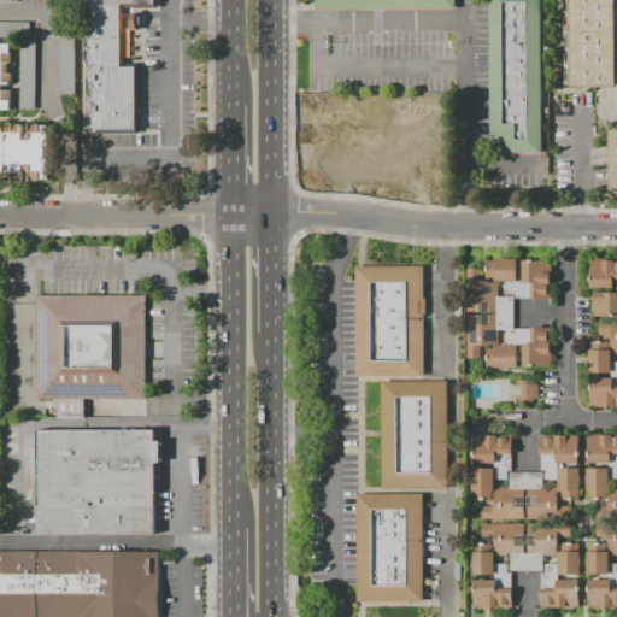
[(139,135),(97,135),(97,133),(90,133),(90,130),(84,130),(84,118),(83,118),(83,62),(84,62),(84,4),(83,4),(83,0),(159,0),(159,9),(124,9),(124,64),(139,64),(139,135)]
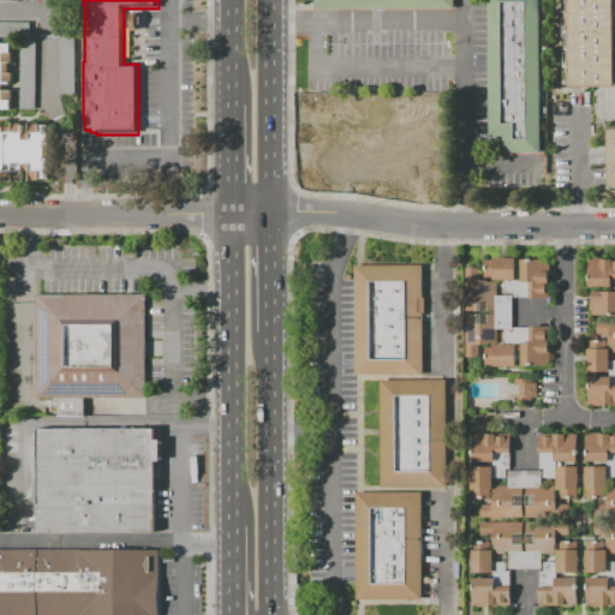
[(541,154),(501,154),(501,138),(489,138),(488,0),(539,0),(539,9),(548,9),(548,24),(539,24),(541,154)]
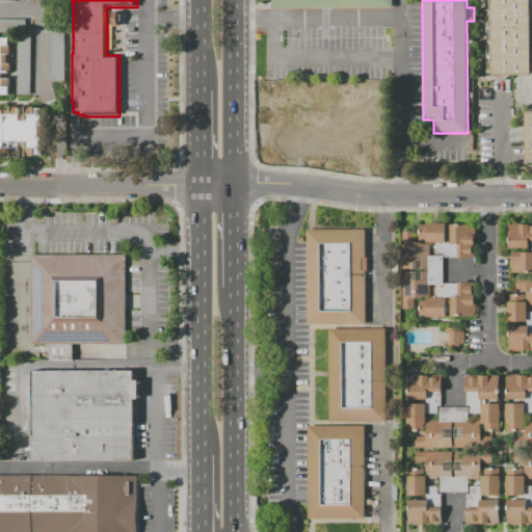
[(531,75),(493,76),(493,72),(490,72),(489,0),(531,0),(531,75)]
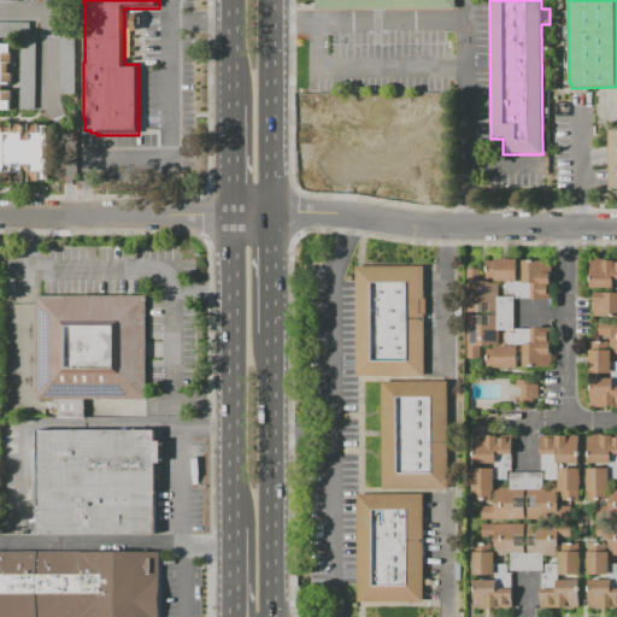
[(0,24),(33,24),(33,40),(0,40),(0,24)]
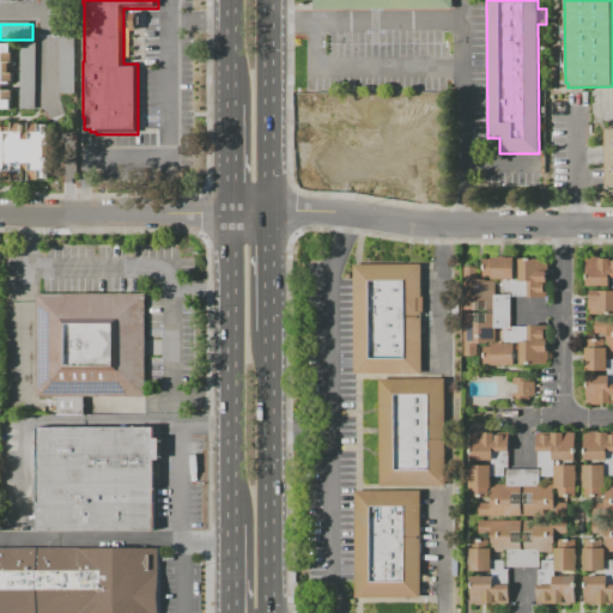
[(78,96),(62,95),(62,38),(78,40),(78,96)]
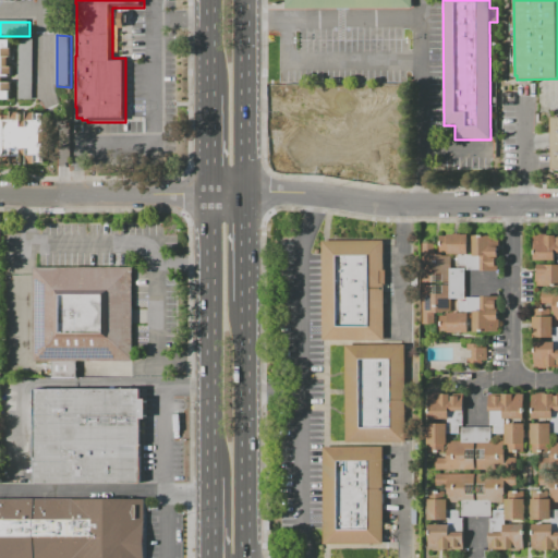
[(35,37),(35,101),(21,101),(21,37),(35,37)]
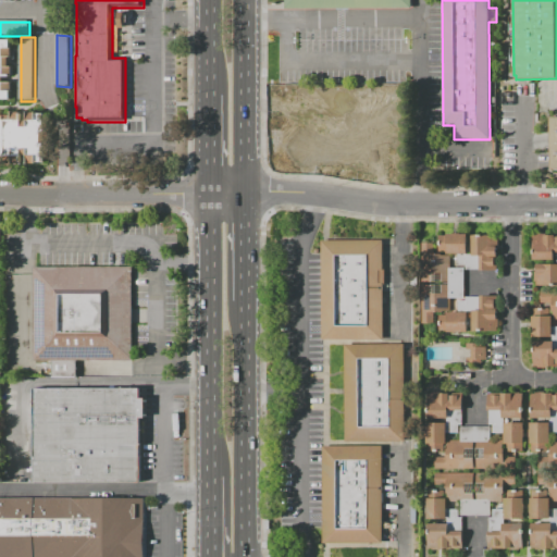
[(0,41),(12,41),(12,50),(13,50),(13,58),(11,58),(11,69),(14,69),(14,76),(12,76),(12,78),(4,78),(4,84),(13,84),(13,93),(12,93),(12,101),(0,101),(0,41)]
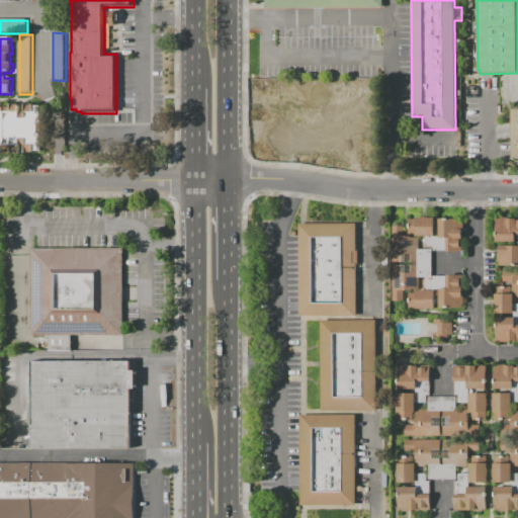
[(42,107),(42,124),(49,124),(49,135),(42,135),(42,152),(35,152),(35,154),(28,154),(28,146),(22,146),(22,152),(20,152),(20,154),(14,154),(14,151),(0,151),(0,108),(13,108),(13,105),(20,105),(20,108),(22,108),(22,114),(28,114),(28,106),(35,106),(35,107),(42,107)]
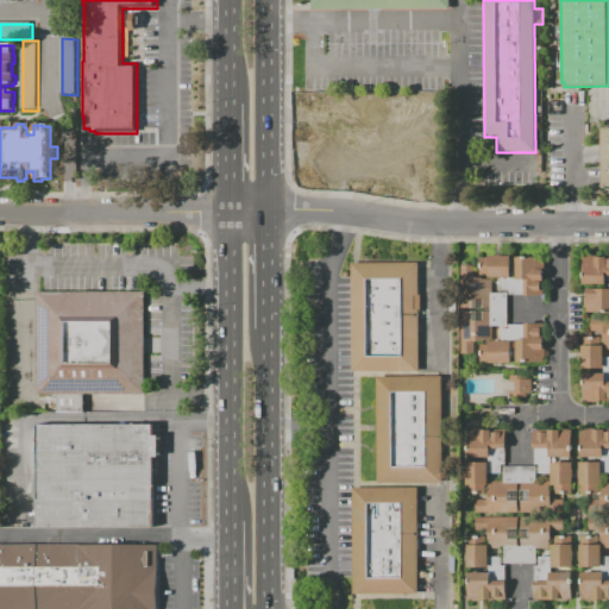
[(544,296),(525,296),(525,295),(509,295),(509,292),(501,292),(501,278),(489,278),(489,275),(481,275),(481,258),(489,257),(496,257),(496,256),(504,256),(504,257),(512,257),(512,278),(516,278),(516,257),(544,257),(544,262),(545,262),(545,271),(544,271),(544,280),(544,296)]
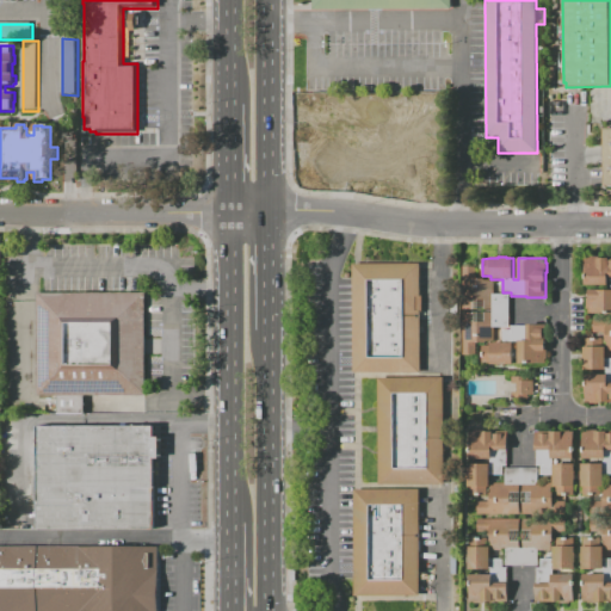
[(608,285),(585,285),(585,257),(598,257),(598,258),(608,258),(610,258),(610,278),(608,278),(608,285)]
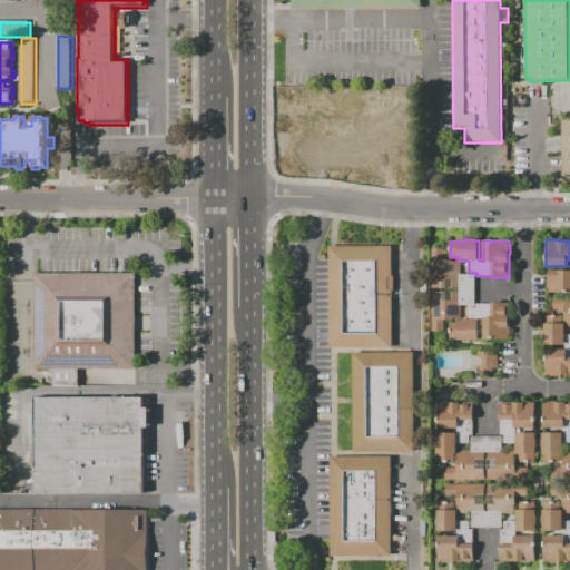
[(391,347),(330,349),(330,247),(391,246),(391,347)]
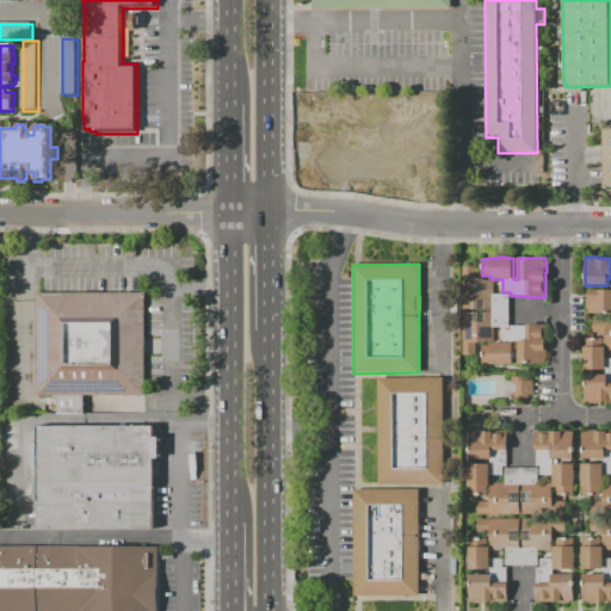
[(476,356),(463,356),(463,266),(476,266),(476,279),(486,279),(486,281),(494,281),(494,294),(510,294),(508,327),(494,327),(494,341),(486,341),(486,343),(476,343),(476,356)]
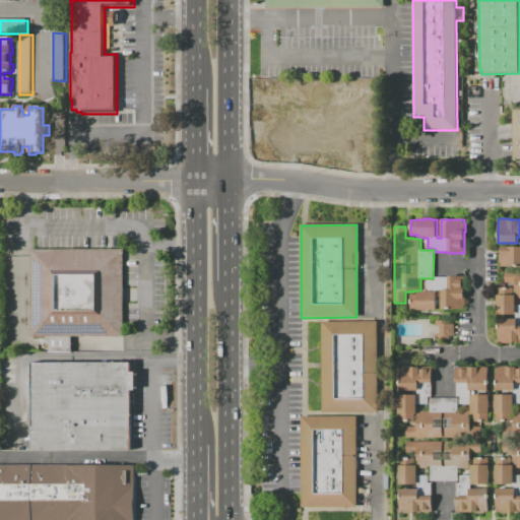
[(519,267),(501,267),(501,263),(499,263),(499,254),(501,254),(501,248),(519,247),(519,267)]
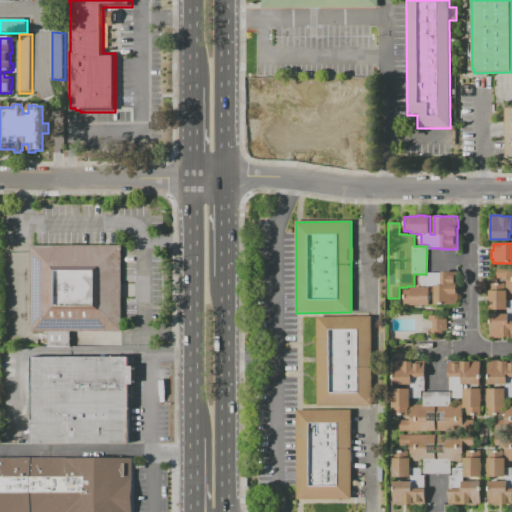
[(70,347),(48,347),(48,332),(31,332),(31,245),(121,245),(122,332),(70,332),(70,347)]
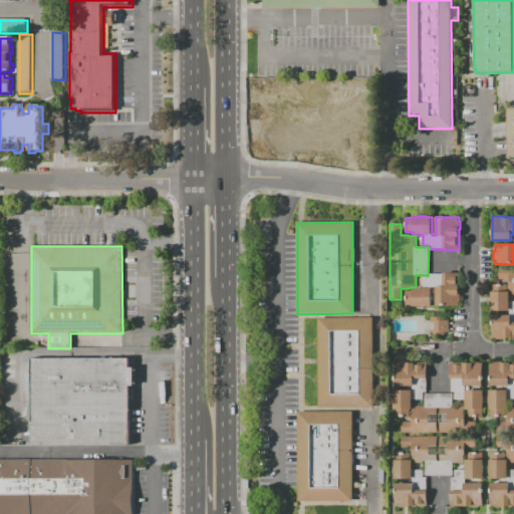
[(513,295),(510,295),(510,288),(510,280),(499,280),(499,268),(513,268),(513,295)]
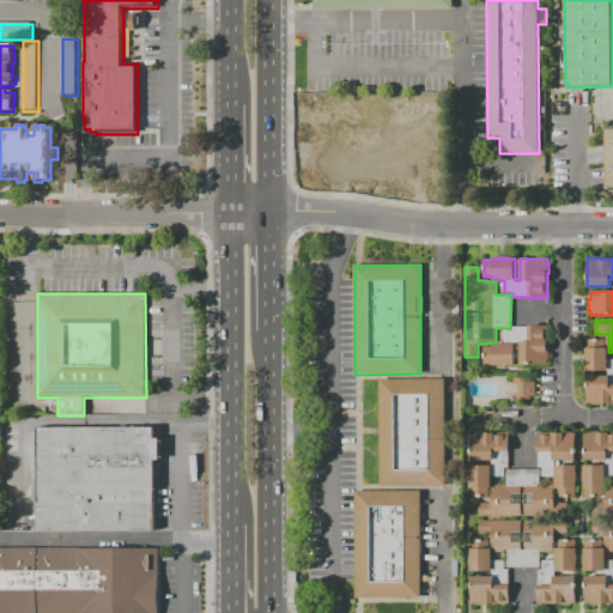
[(493,366),(493,364),(484,365),(483,347),(492,346),(492,345),(504,344),(504,332),(513,332),(513,327),(547,326),(547,343),(546,344),(546,351),(548,351),(548,360),(547,360),(547,364),(521,365),(520,344),(514,344),(515,365),(493,366)]
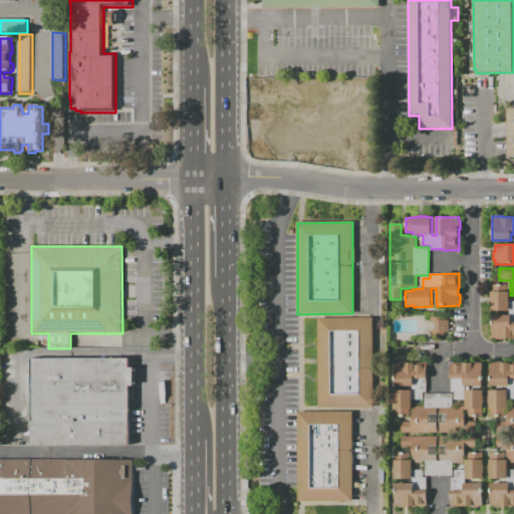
[(513,338),(496,339),(496,338),(492,339),(492,316),(510,315),(509,310),(491,311),(490,298),(491,298),(491,292),(492,292),(492,285),(507,284),(507,292),(509,292),(509,302),(513,302),(513,338)]
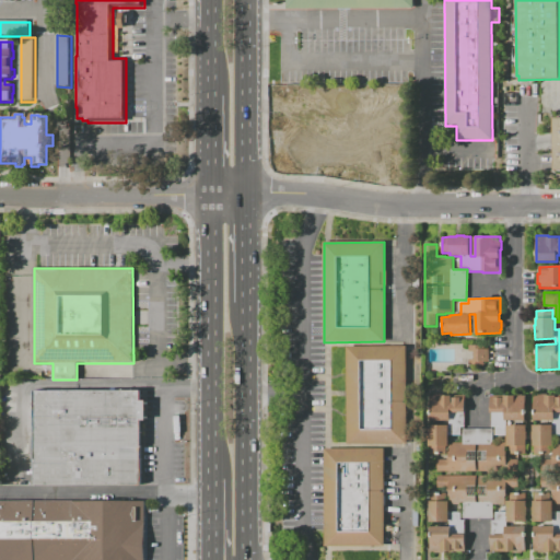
[(483,365),(468,365),(468,360),(469,360),(469,351),(468,351),(468,346),(482,346),(482,349),(489,349),(489,362),(483,362),(483,365)]
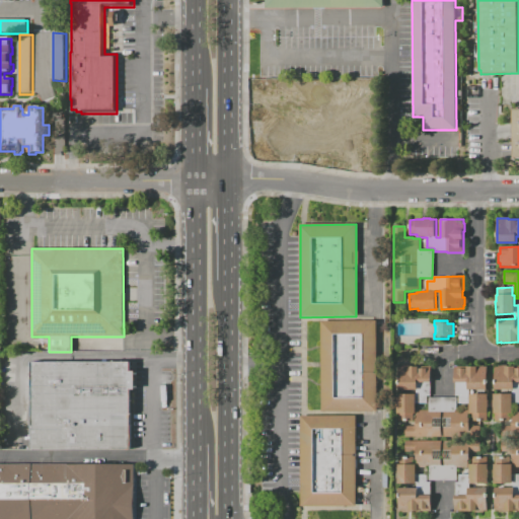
[(377,412),(321,412),(321,321),(377,321),(377,412)]
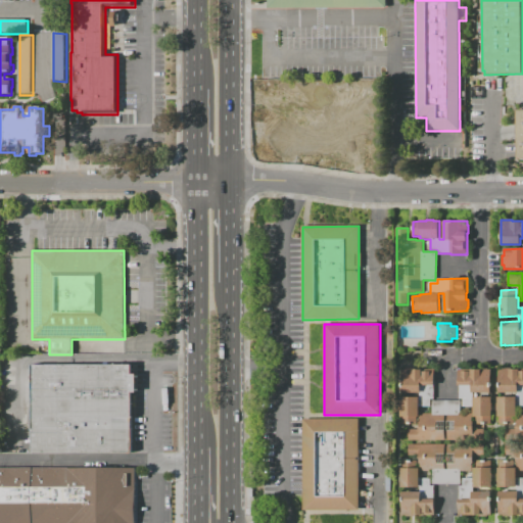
[(132,453),(32,454),(32,366),(132,365),(132,375),(137,375),(137,393),(132,393),(132,453)]
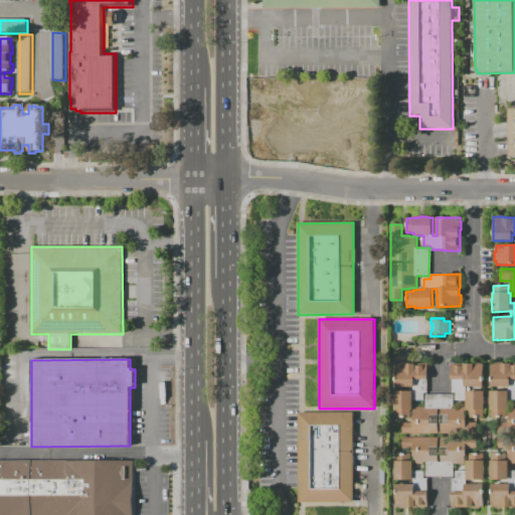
[(410,417),(395,417),(395,410),(394,410),(394,391),(412,391),(412,387),(395,387),(395,364),(399,364),(399,362),(405,362),(405,364),(414,364),(427,364),(427,379),(427,393),(423,393),(423,400),(412,400),(413,410),(410,410),(410,417)]
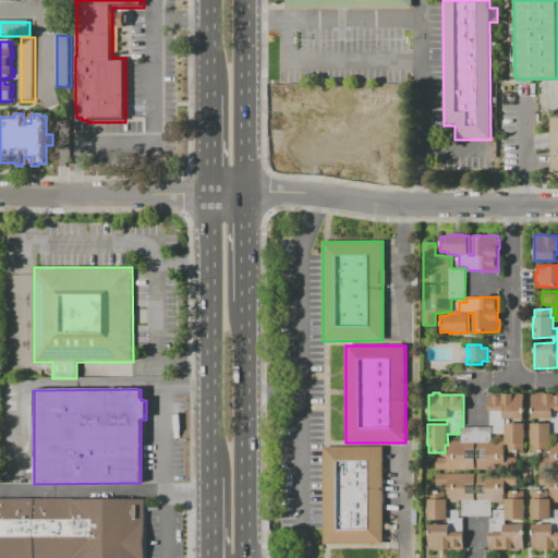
[(508,452),(508,445),(506,445),(506,434),(494,434),(494,426),(489,426),(489,412),(489,393),(502,393),(502,395),(513,395),(513,392),(521,392),(521,395),(523,395),(524,419),(505,420),(505,424),(525,424),(526,444),(525,444),(525,452),(508,452)]
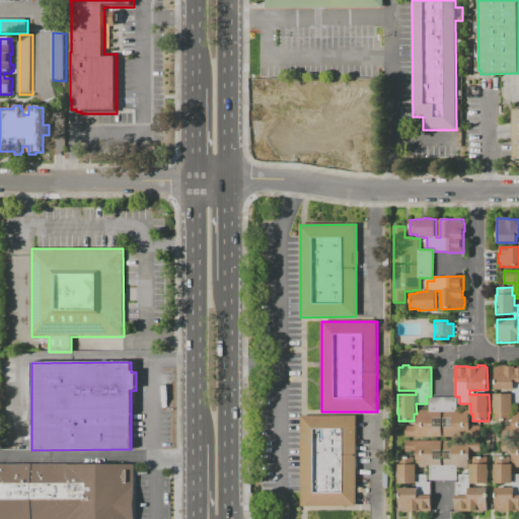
[(510,421),(495,422),(495,414),(493,414),(493,395),(513,394),(513,390),(496,390),(495,367),(499,367),(499,365),(505,365),(505,367),(515,367),(518,367),(518,403),(513,403),(513,414),(510,414),(510,421)]
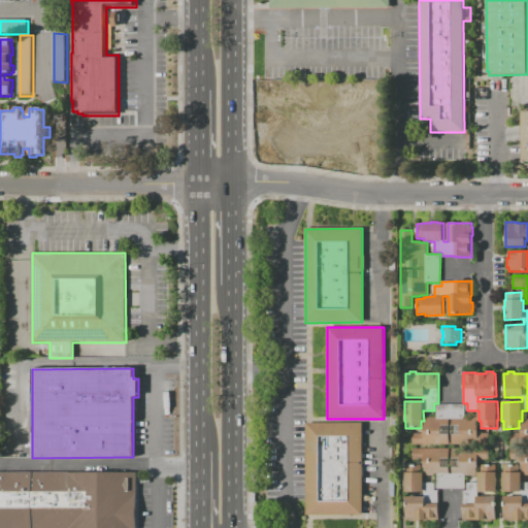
[(489,446),(413,444),(413,433),(423,433),(423,426),(425,426),(425,418),(436,418),(436,404),(465,404),(465,417),(477,417),(477,425),(477,433),(489,433),(489,446)]
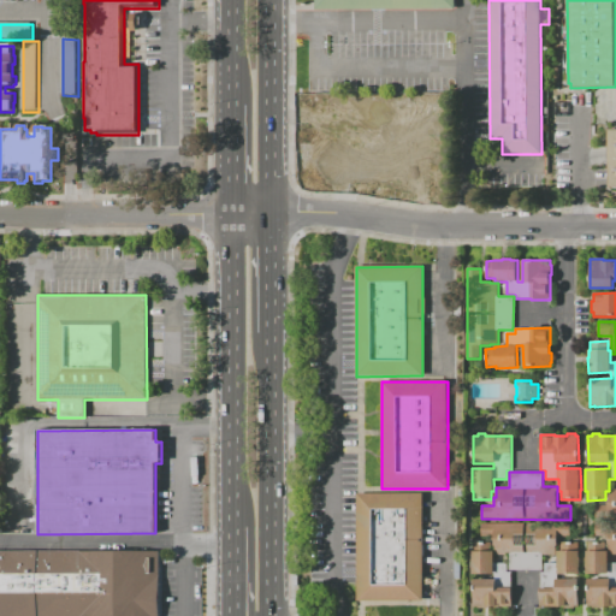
[(615,517),(596,519),(596,505),(609,505),(609,496),(610,496),(610,487),(615,487),(615,517)]
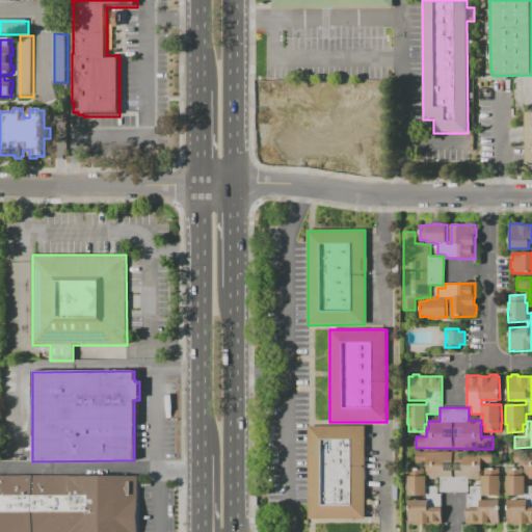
[(365,520),(309,520),(309,426),(365,426),(365,520)]
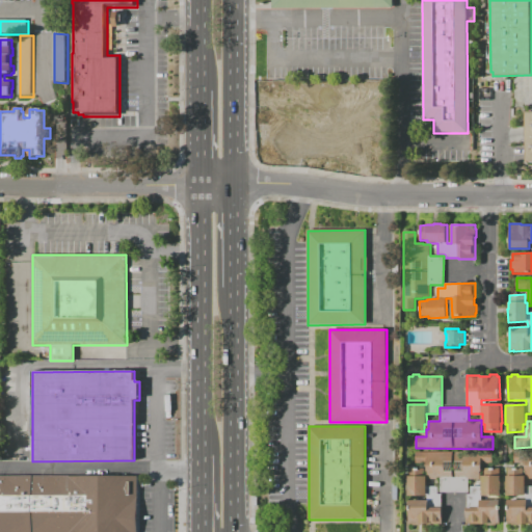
[(469,493),(440,493),(440,480),(428,480),(428,472),(426,472),(426,463),(416,463),(416,452),(493,452),(493,463),(482,463),(482,472),(481,472),(481,479),(474,479),(474,484),(469,484),(469,493)]
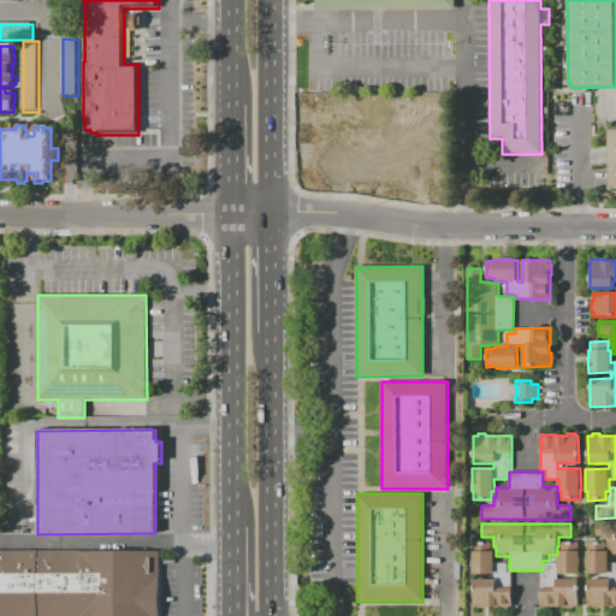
[(615,555),(610,555),(610,545),(609,545),(609,537),(596,537),(596,525),(615,523),(615,555)]
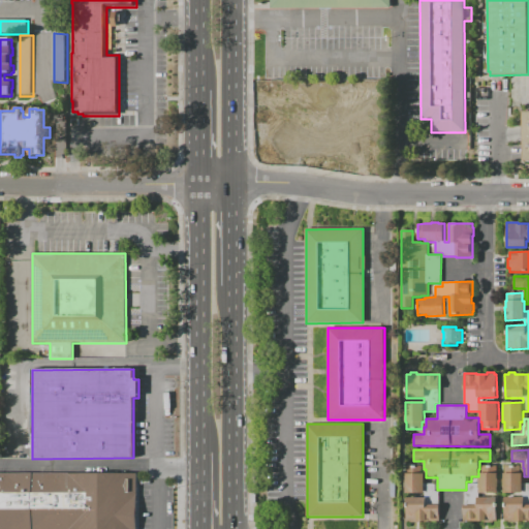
[(493,523),(474,523),(474,522),(464,522),(465,492),(468,492),(468,484),(479,484),(479,473),(481,473),(481,465),(498,465),(498,494),(480,494),(480,497),(497,497),(497,522),(493,522),(493,523)]
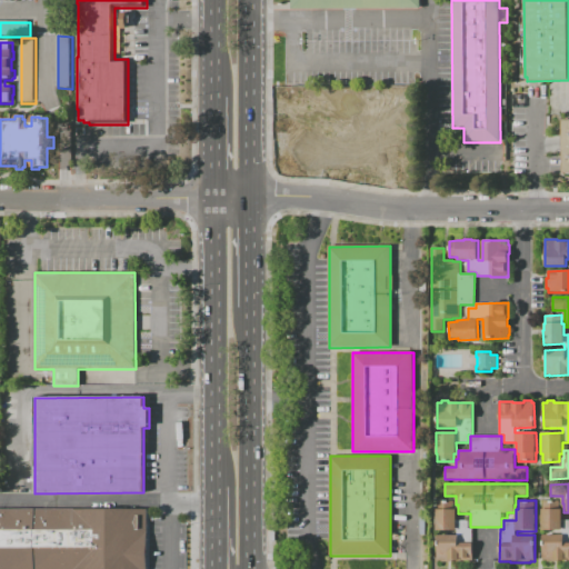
[(441,562),(441,561),(438,561),(437,536),(457,535),(457,530),(436,531),(436,523),(435,516),(436,516),(436,510),(437,510),(437,501),(453,501),(453,509),(456,509),(457,521),(468,521),(468,529),(471,529),(472,561),(441,562)]
